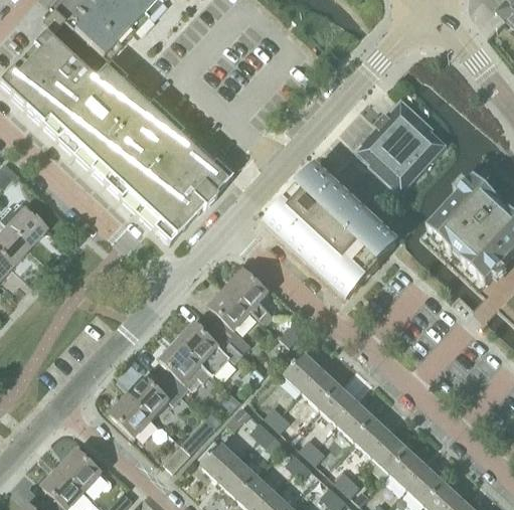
[(55,0),(48,8),(51,11),(40,24),(91,70),(102,58),(107,62),(163,0),(55,0)]
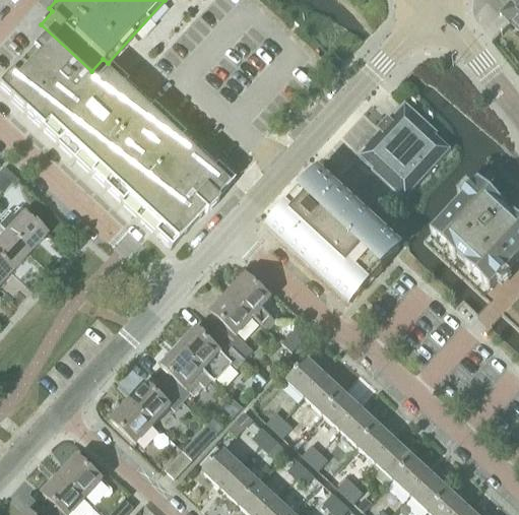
[(518,28),(518,0),(510,0),(500,11),(518,28)]
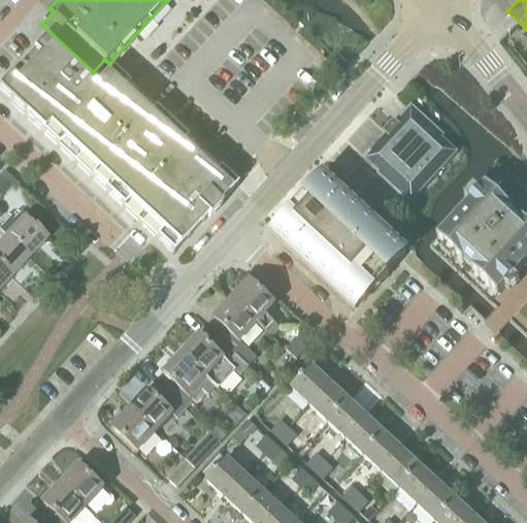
[(94,84),(43,35),(0,82),(0,90),(172,251),(206,214),(208,216),(220,203),(218,201),(236,182),(169,119),(111,65),(94,84)]
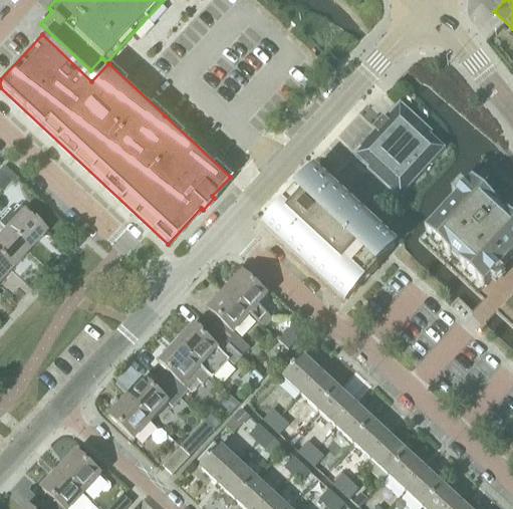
[(446,145),(401,102),(386,118),(382,115),(374,124),(377,128),(355,152),(401,194),(446,145)]
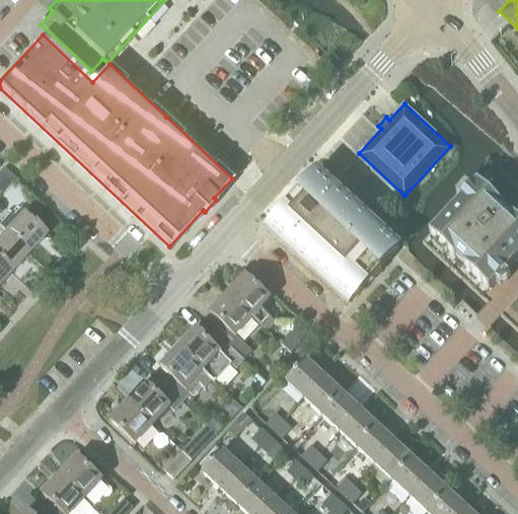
[(349,300),(398,246),(317,171),(268,225),(349,300)]
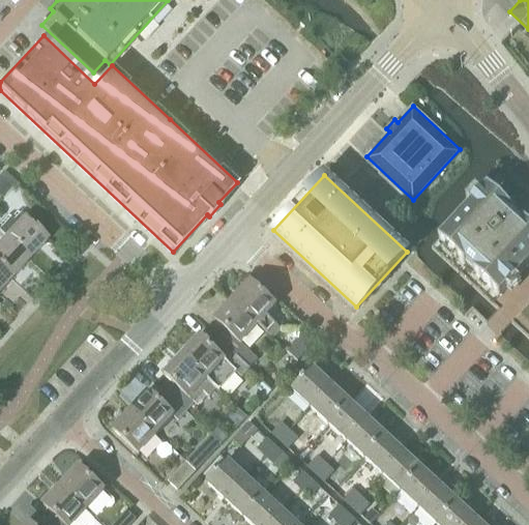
[(496,290),(499,292),(526,264),(525,264),(528,259),(528,221),(522,214),(521,215),(512,209),(513,207),(511,205),(510,205),(507,202),(504,199),(496,192),(497,192),(494,188),(490,185),(491,185),(488,182),(479,192),(472,200),(438,236),(441,238),(445,241),(444,241),(447,244),(456,252),(459,255),(462,258),(465,261),(466,259),(474,266),(472,267),(475,270),(479,273),(481,276),(482,276),(490,284),(493,287),(493,286),(497,289),(496,290)]
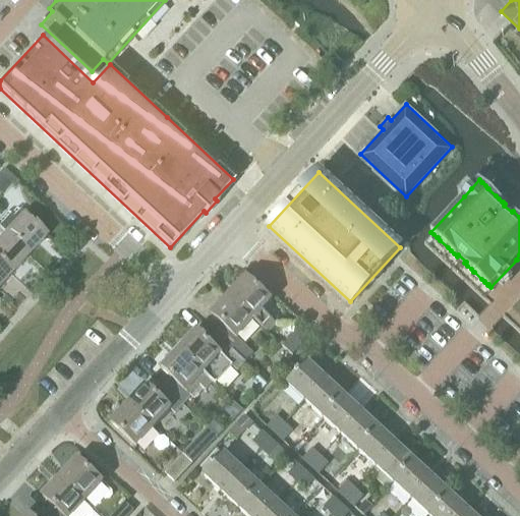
[(6,230),(29,251),(46,232),(16,205),(11,211),(8,208),(0,216),(0,224),(6,230)]
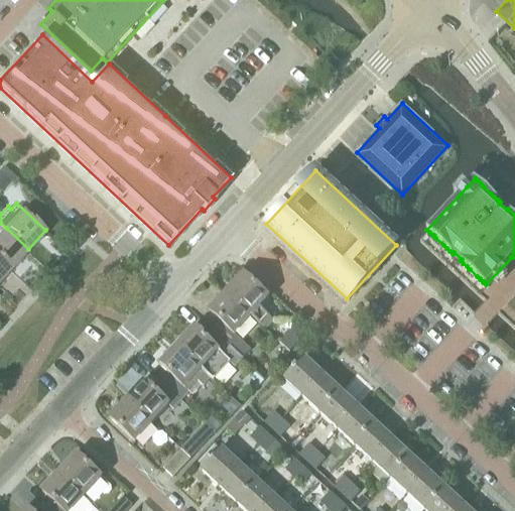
[(6,228),(0,234),(0,257),(11,267),(28,249),(6,228)]
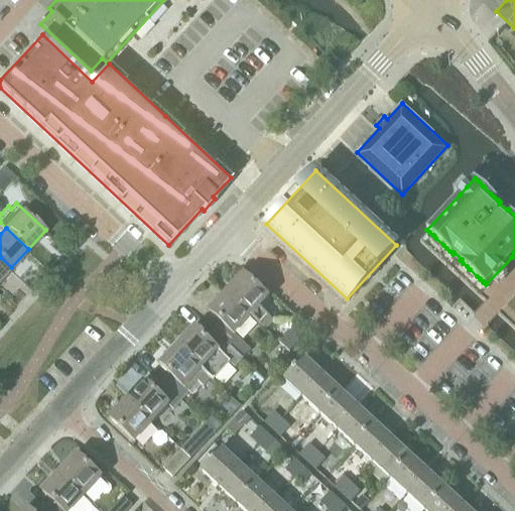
[(0,279),(11,267),(0,257),(0,279)]
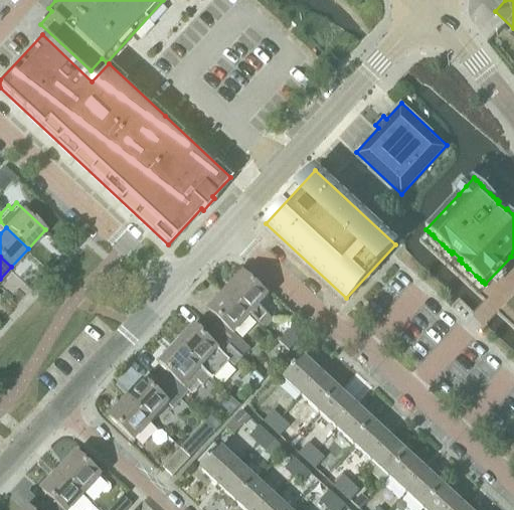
[(251,312),(250,312),(265,326),(273,317),(259,304),(269,293),(243,270),(226,288),(251,312)]
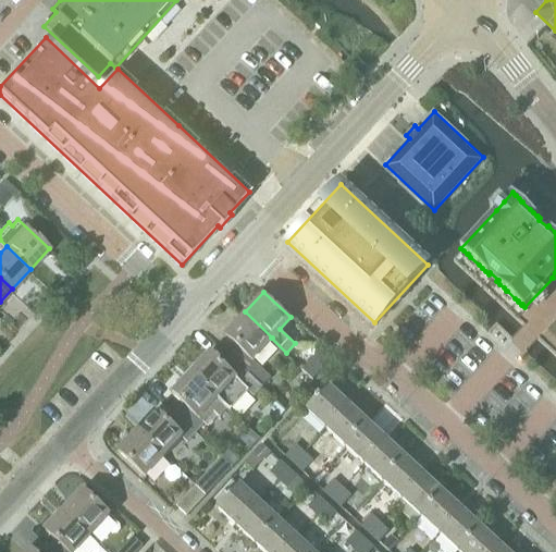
[(262,383),(271,373),(254,357),(271,338),(272,338),(245,311),(226,332),(238,343),(229,352),(262,383)]
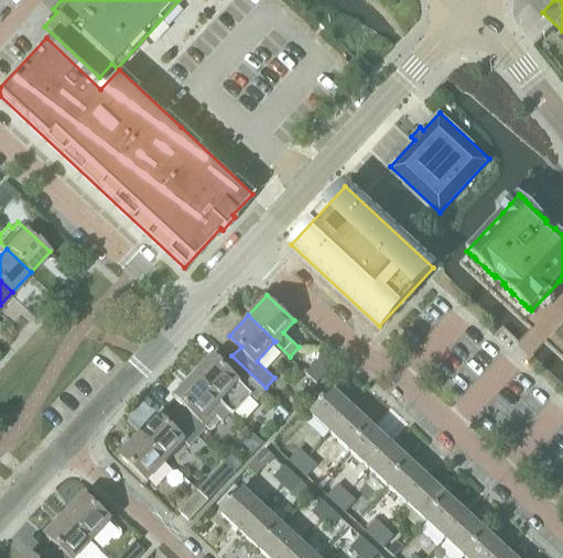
[(316,379),(335,359),(325,350),(306,369),(316,379)]
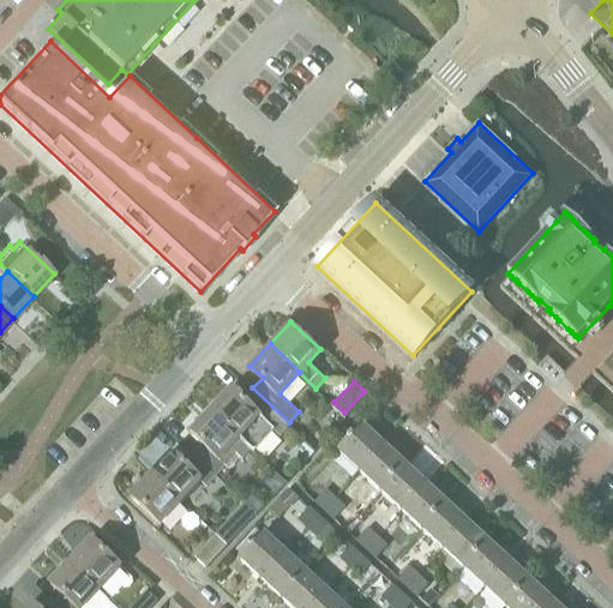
[(251,445),(250,446),(253,450),(274,428),(280,434),(289,422),(252,387),(244,397),(232,385),(211,408),(251,445)]
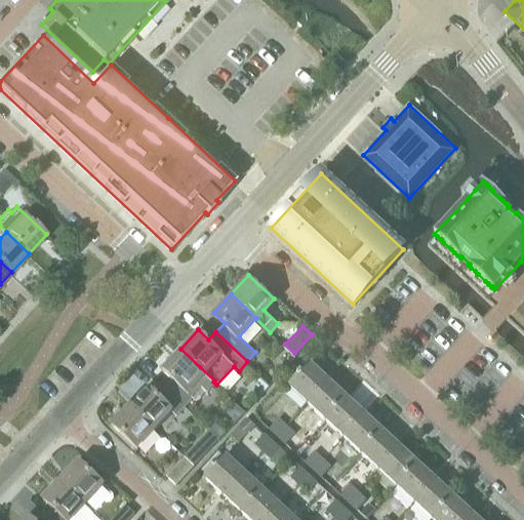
[(213,382),(214,381),(180,349),(163,367),(173,377),(165,386),(185,404),(193,395),(189,391),(197,382),(206,390),(213,382)]
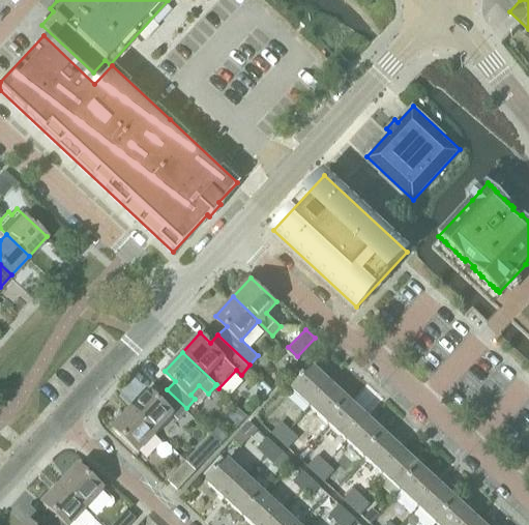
[(310,404),(330,381),(313,365),(291,387),(310,404)]
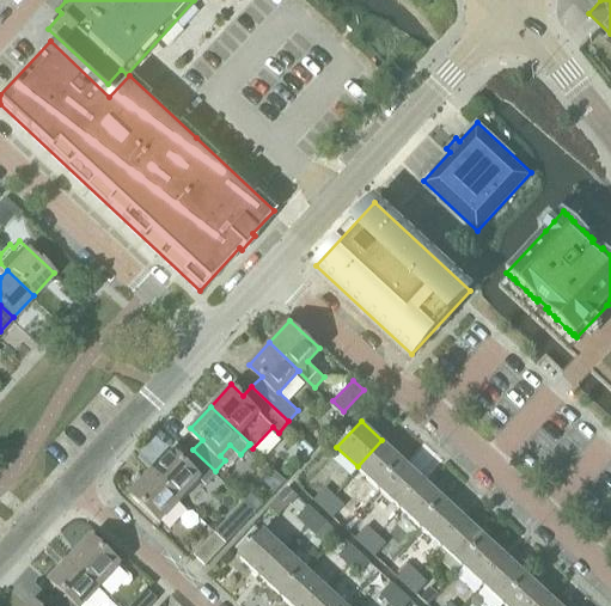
[(378,485),(403,459),(382,440),(358,466),(378,485)]
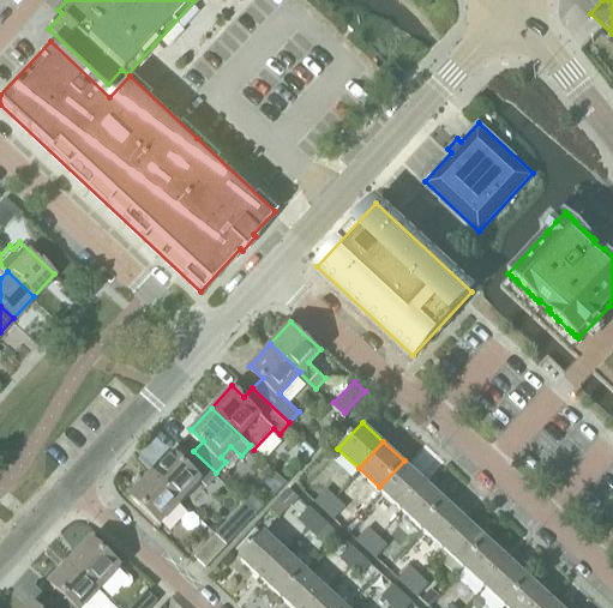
[(184,462),(172,450),(151,471),(181,500),(202,477),(208,482),(216,473),(193,451),(184,462)]
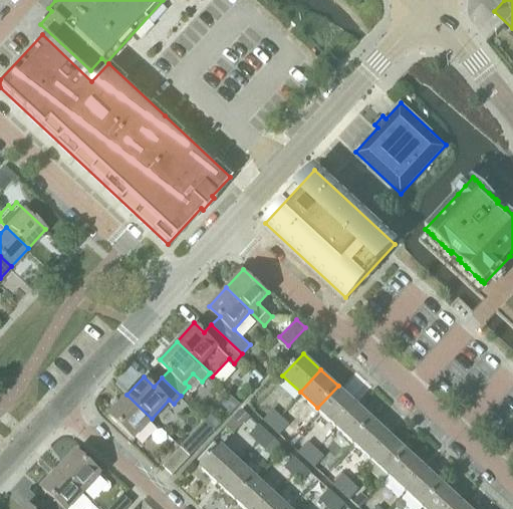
[(334,424),(355,402),(338,386),(317,408),(334,424)]
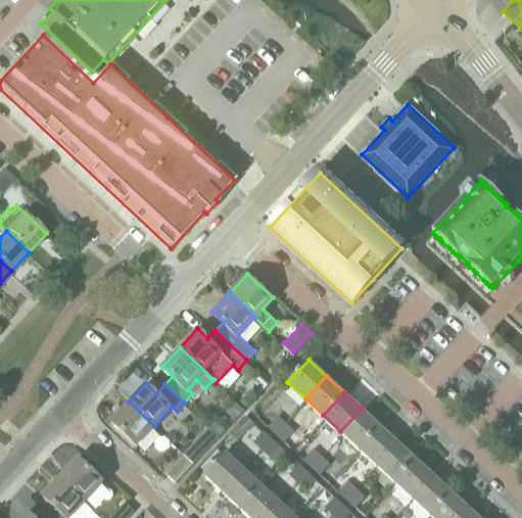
[(137,444),(154,426),(129,402),(111,421),(137,444)]
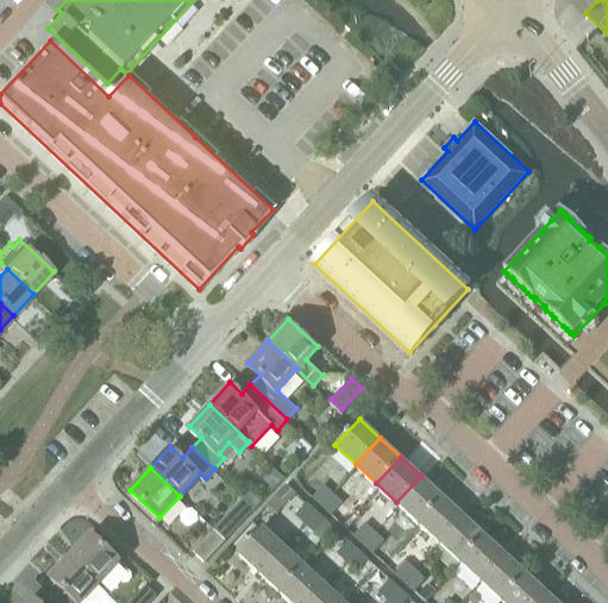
[(418,521),(442,495),(421,476),(396,502),(418,521)]
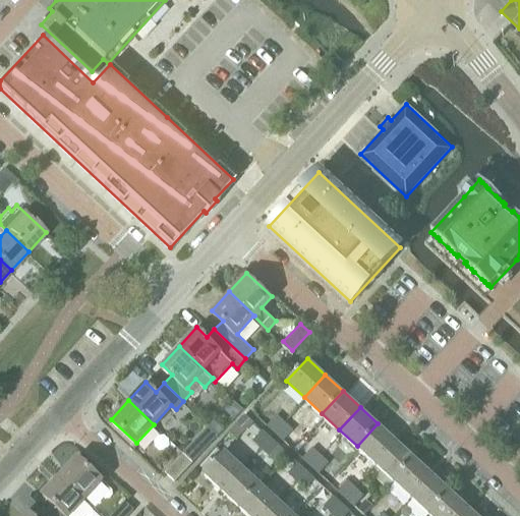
[(276,412),(266,423),(275,432),(285,420),(276,412)]
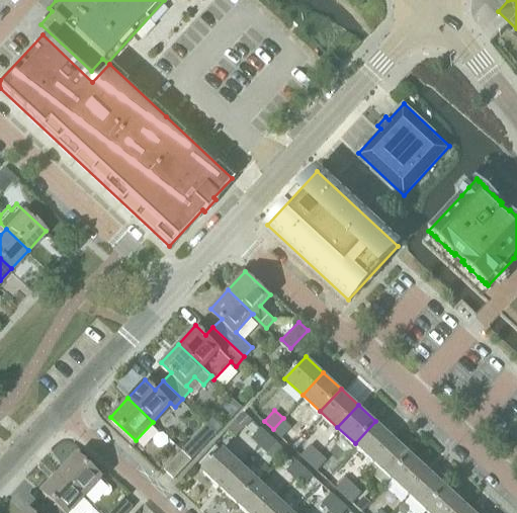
[(283,418),(273,429),(289,443),(299,432),(283,418)]
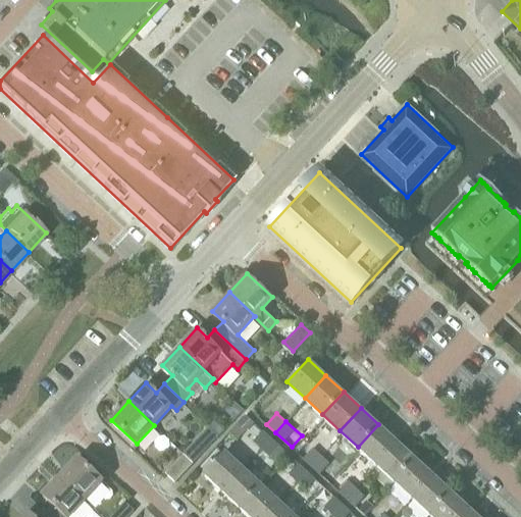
[(376,464),(397,441),(378,424),(358,447),(376,464)]
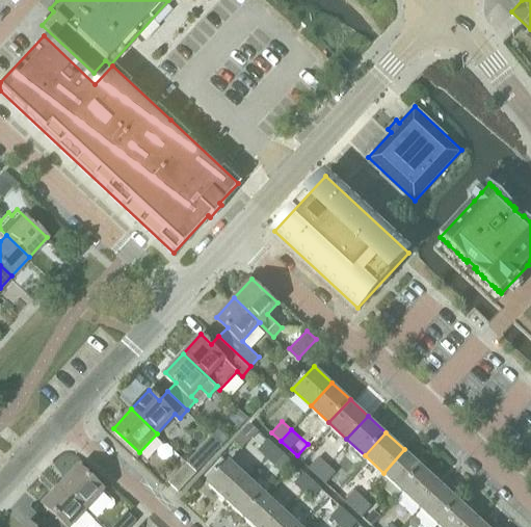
[(266,456),(277,444),(268,436),(257,447),(266,456)]
